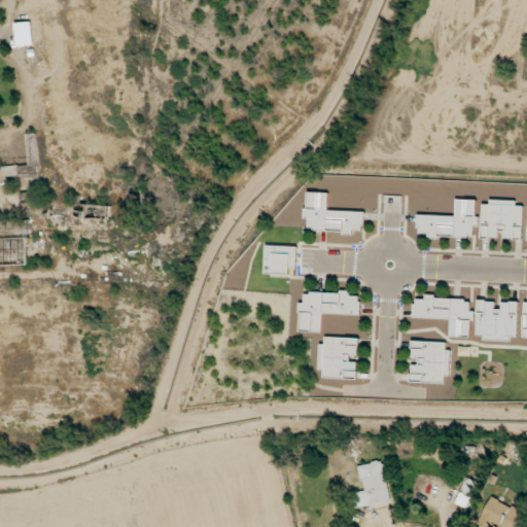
[(33,45),(32,23),(15,23),(16,45),(33,45)]
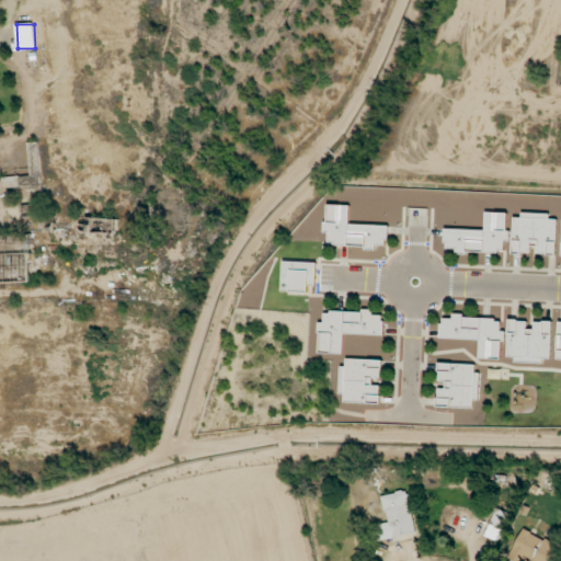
[(350,225),(350,205),(327,205),(327,231),(329,231),(329,242),(366,243),(366,245),(387,247),(388,226),(350,225)]
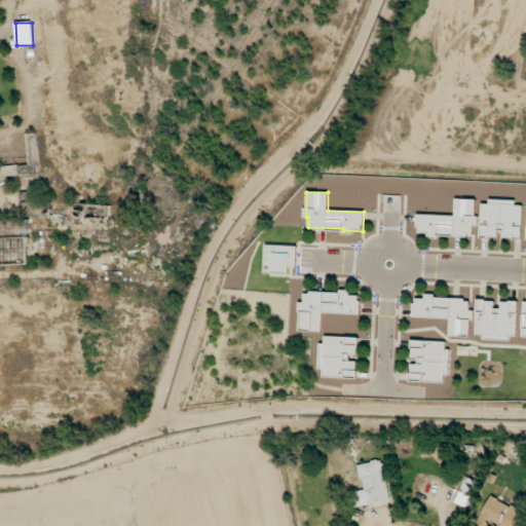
[(418,215),(418,231),(427,232),(427,235),(472,236),(473,225),(475,225),(476,199),(455,199),(455,216),(418,215)]
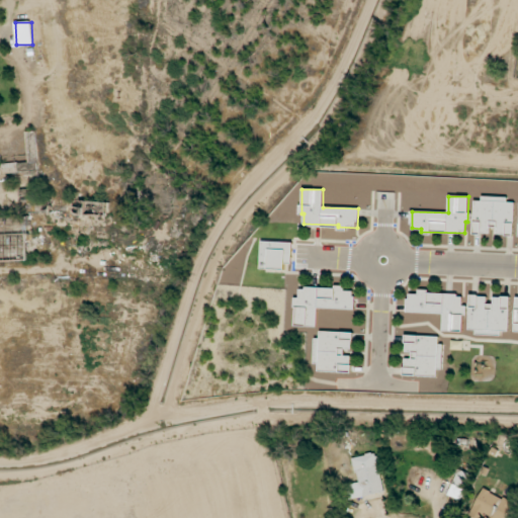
[(514,199),(475,198),(473,233),(493,233),(493,234),(513,234),(514,199)]
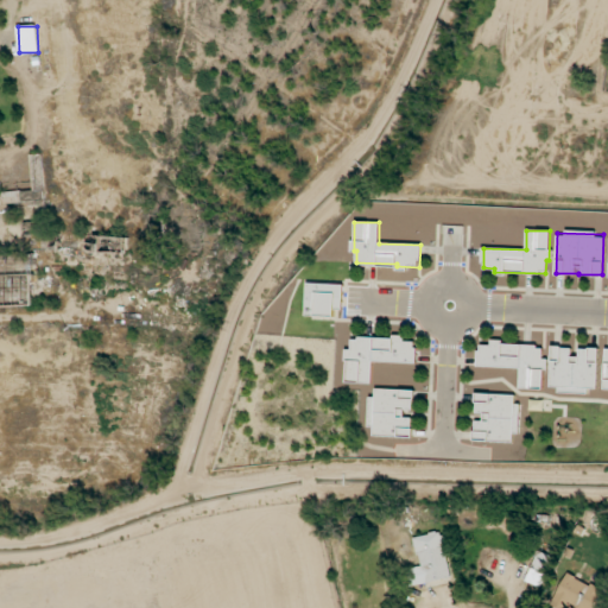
[(0,255),(0,306),(31,306),(30,254),(0,255)]
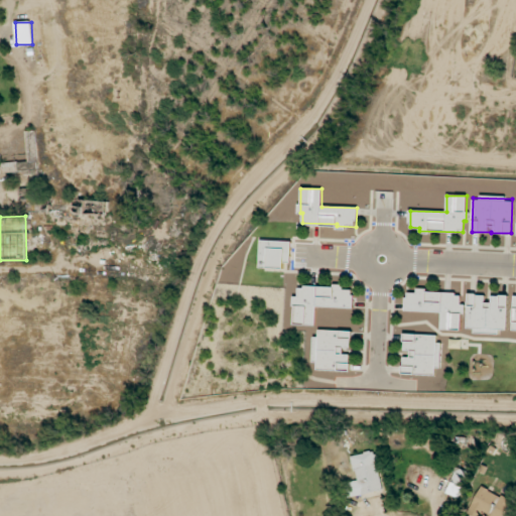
[(290,242),(260,241),(259,267),(283,268),(283,261),(289,261),(290,242)]
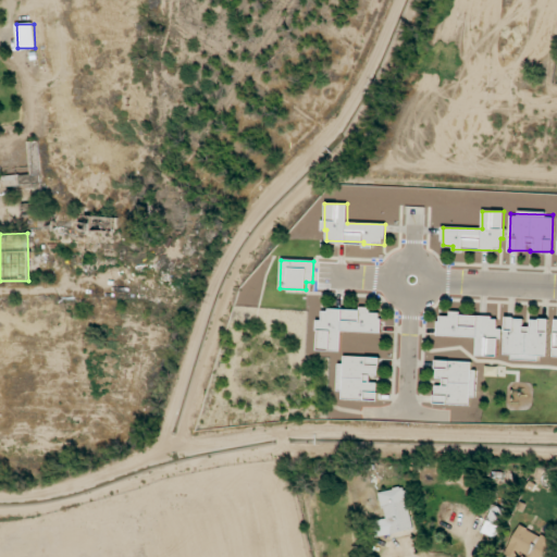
[(380,332),(381,313),(370,313),(371,310),(322,309),(322,320),(319,320),(318,349),(327,349),(341,350),(342,331),(380,332)]
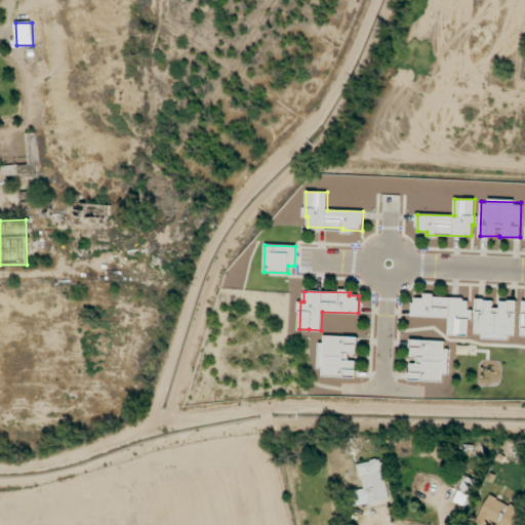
[(449,317),(449,334),(458,335),(458,336),(469,336),(470,310),(468,310),(469,297),(423,296),(423,298),(413,298),(413,316),(449,317)]
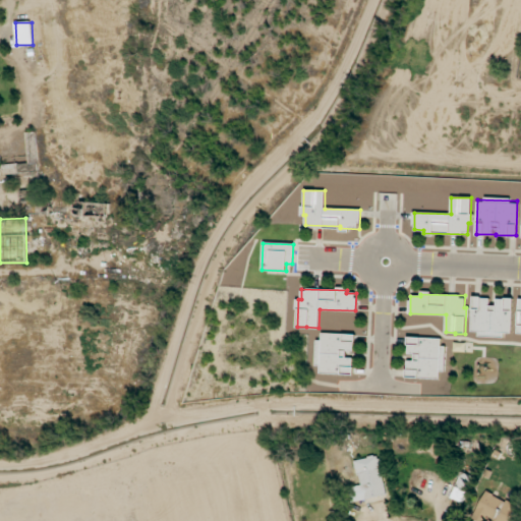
[(472,330),(479,330),(479,334),(511,335),(512,299),(497,299),(496,311),(488,311),(489,298),(473,297),(472,330)]
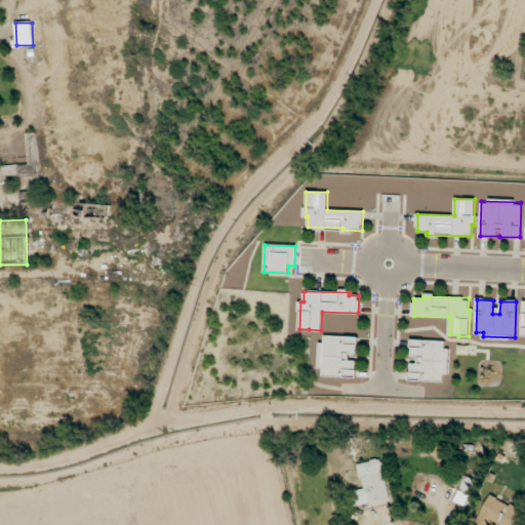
[(357,336),(321,335),(320,375),(355,376),(356,357),(357,336)]
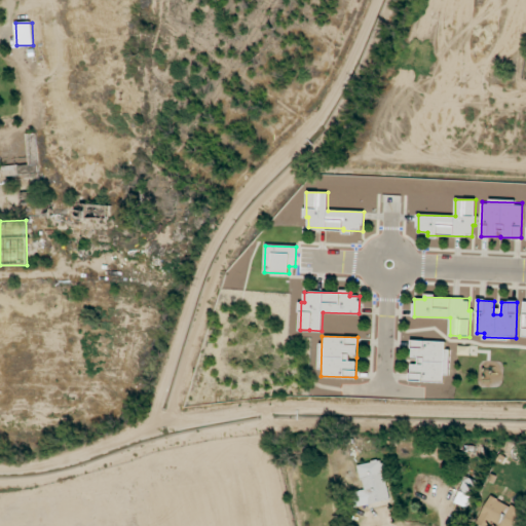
[(448,342),(412,341),(412,357),(419,357),(419,364),(411,364),(411,380),(446,381),(448,342)]
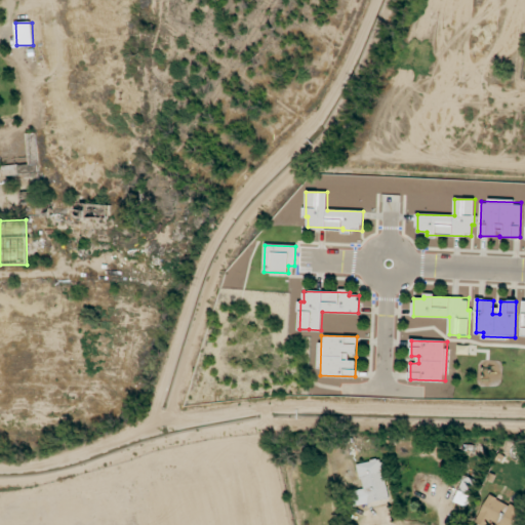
[(358,463),(363,489),(352,491),(355,507),(390,498),(381,459),(358,463)]
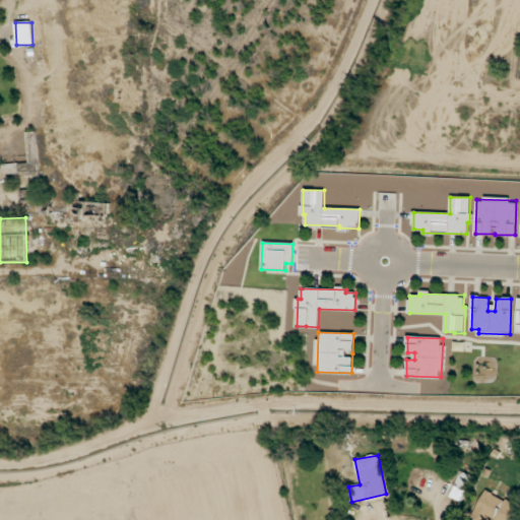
[(468,474),(458,472),(452,499),(462,501),(468,474)]
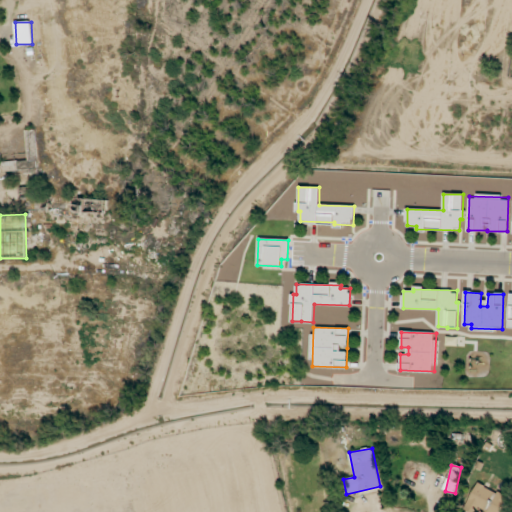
[(483,511),(498,511),(507,498),(479,482),(467,502),(483,511)]
